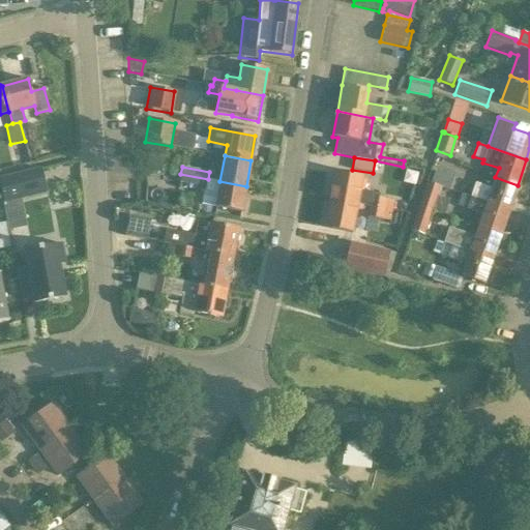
[(53,170),(10,178),(15,203),(58,193),(53,170)]
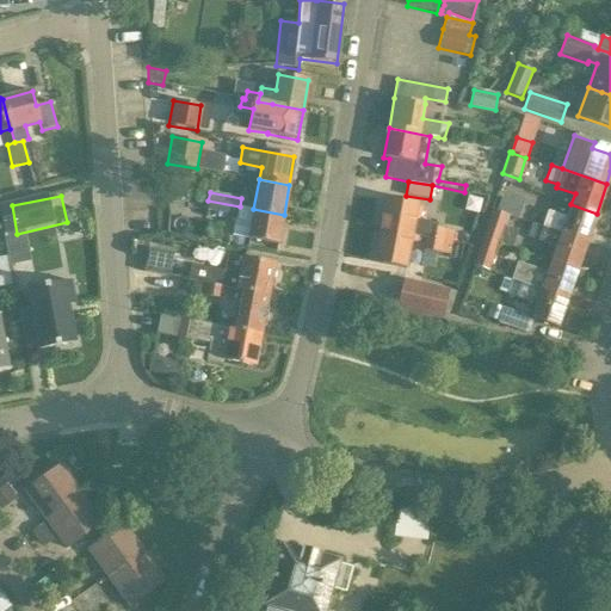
[(386,197),(380,230),(419,238),(425,238),(452,244),(454,230),(437,228),(437,223),(415,220),(418,203),(386,197)]
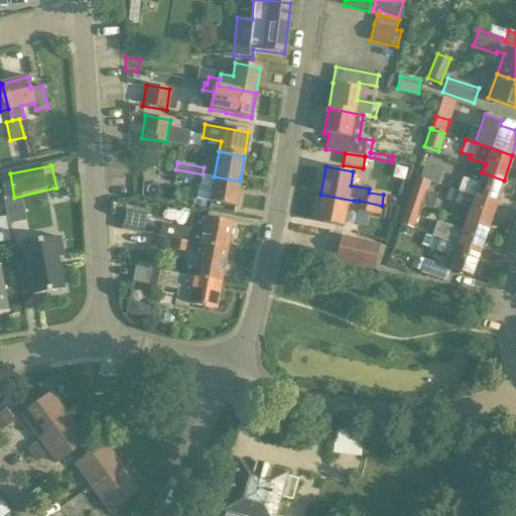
[(419,178),(430,182),(438,185),(442,173),(423,166),(419,178)]
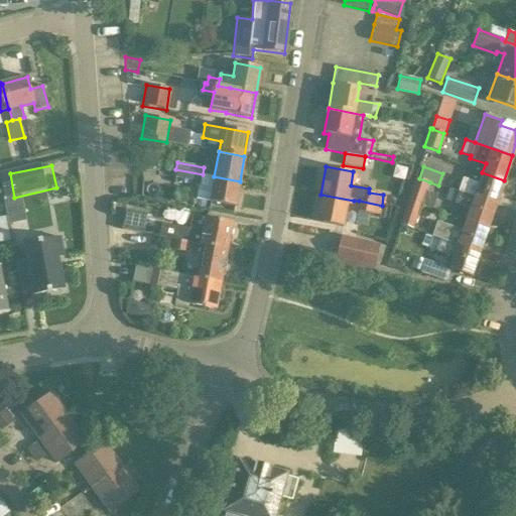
[(235,207),(240,181),(214,176),(203,174),(175,169),(175,170),(174,176),(174,177),(200,182),(200,185),(212,187),(210,203),(235,207)]
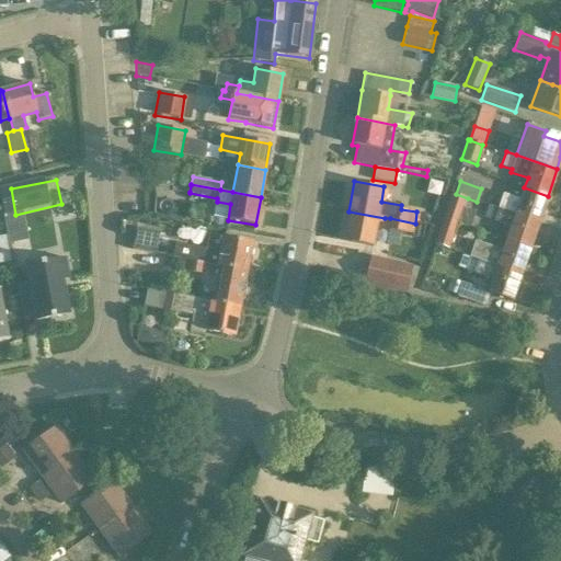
[(502,196),(497,209),(538,224),(548,196),(524,187),(519,202),(502,196)]
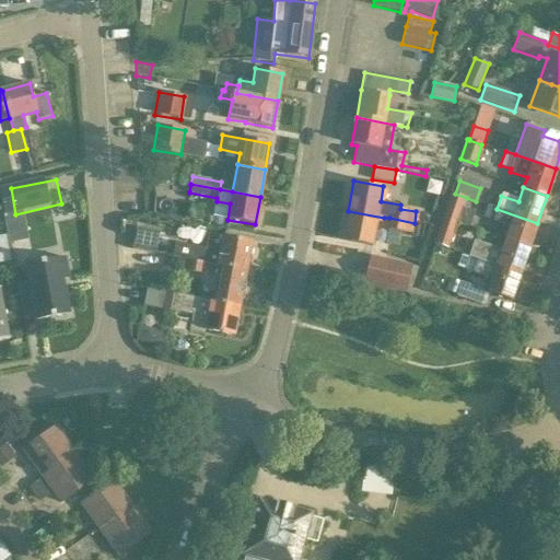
[(467,198),(455,194),(451,193),(443,218),(457,222),(462,208),(464,209),(467,198)]
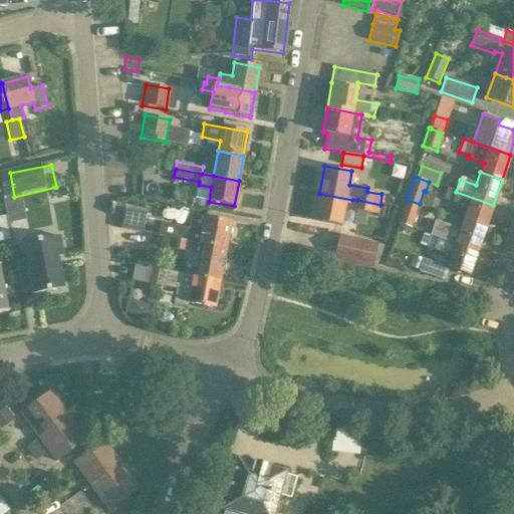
[(485,228),(493,205),(456,192),(447,188),(443,199),(468,208),(464,220),(485,228)]
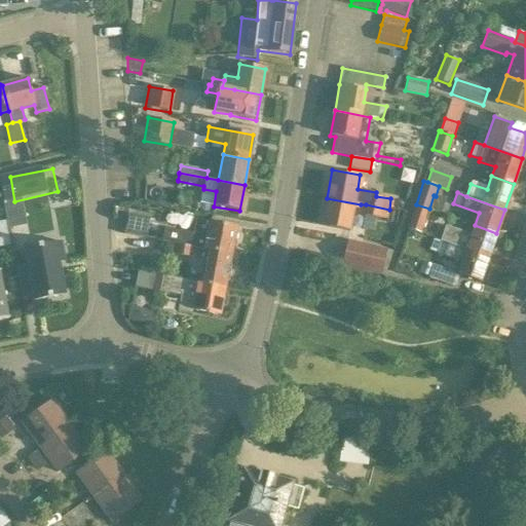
[(360,209),(361,204),(327,198),(322,226),(349,231),(353,208),(360,209)]
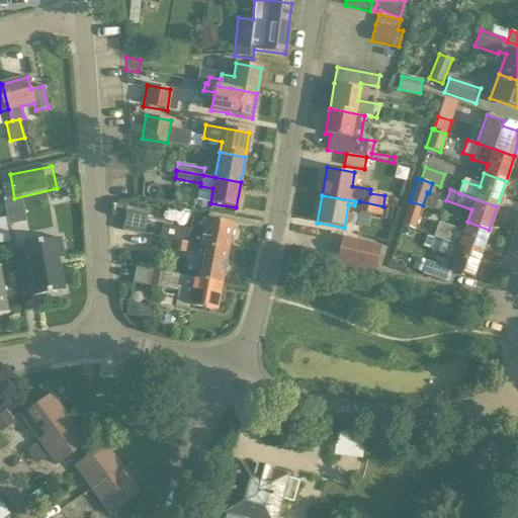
[(360,201),(358,211),(381,216),(383,206),(360,201)]
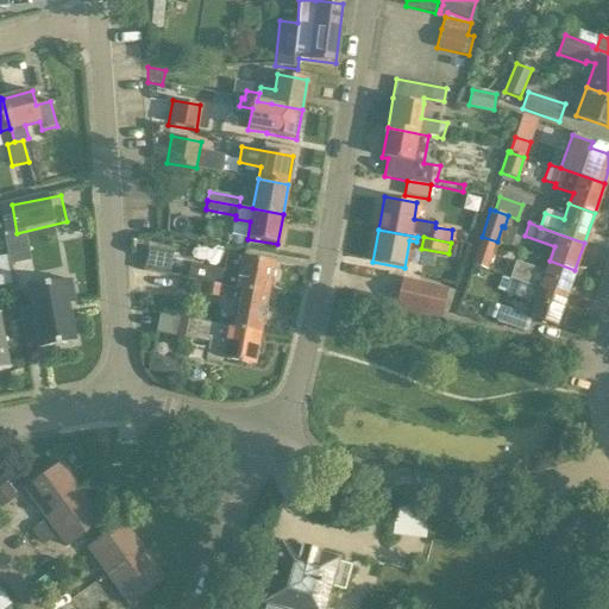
[(497,242),(482,237),(471,265),(488,270),(497,242)]
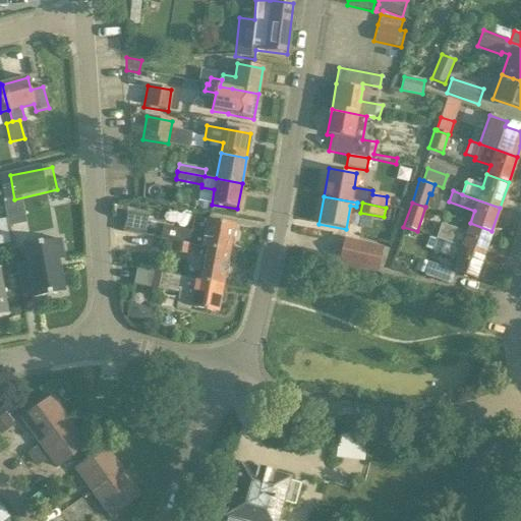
[(129,213),(125,232),(148,237),(152,217),(129,213)]
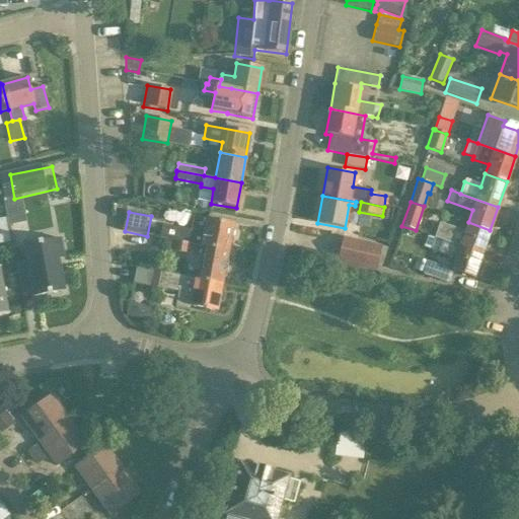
[(160,238),(166,240),(190,244),(206,247),(228,251),(233,223),(194,216),(191,231),(163,225),(160,238)]
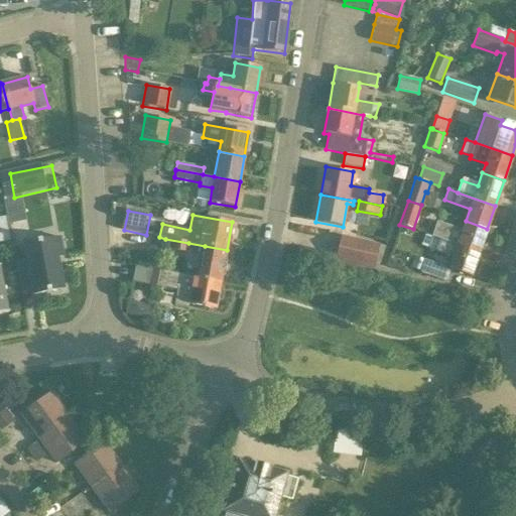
[(435,224),(431,236),(479,253),(487,229),(466,221),(462,233),(435,224)]
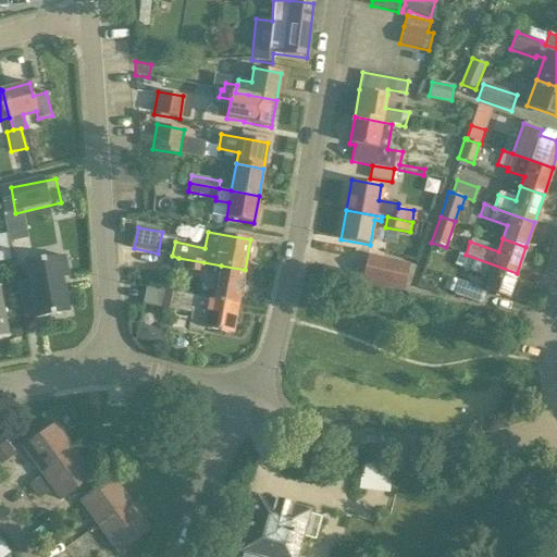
[(517,273),(466,255),(458,252),(454,265),(472,271),(472,272),(490,277),(485,291),(508,299),(517,273)]
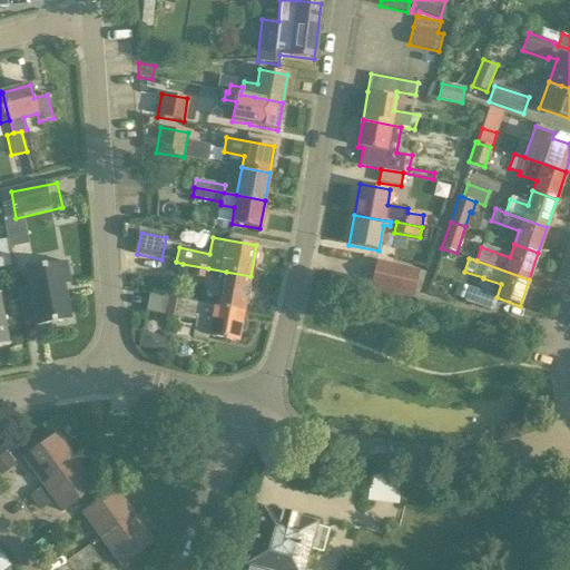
[(414,283),(419,271),(376,261),(370,290),(416,301),(420,287),(416,286),(416,284),(414,283)]
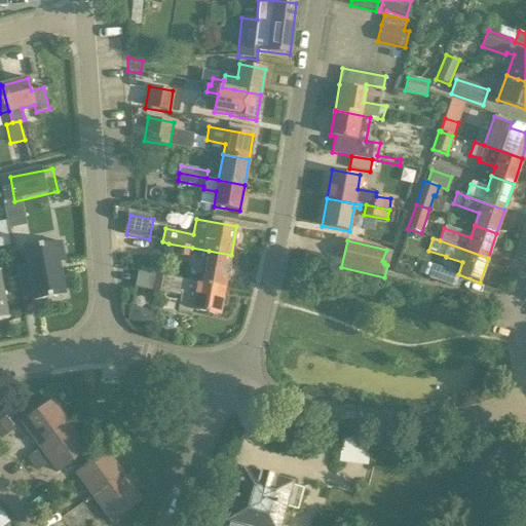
[(190,258),(192,248),(168,243),(166,252),(190,258)]
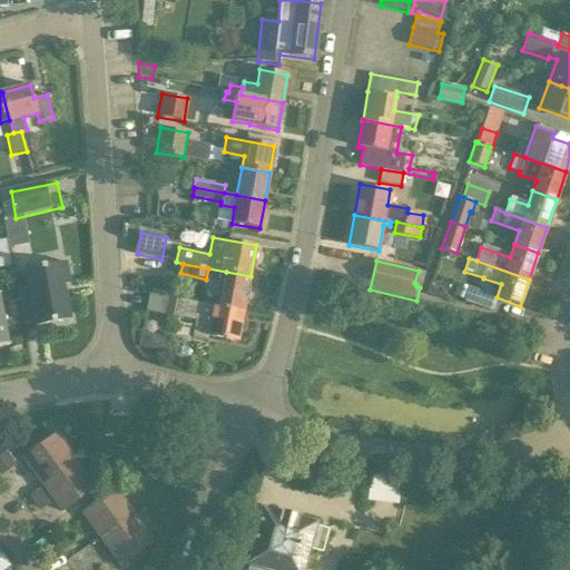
[(72,271),(30,276),(40,333),(74,328),(68,293),(75,292),(72,271)]
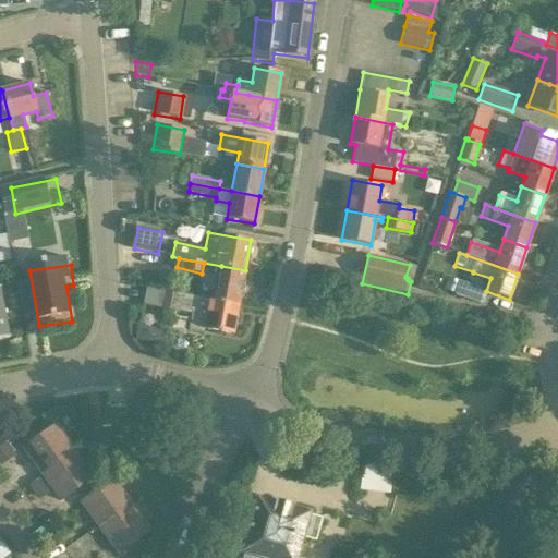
[(221,266),(215,300),(239,304),(245,270),(221,266)]
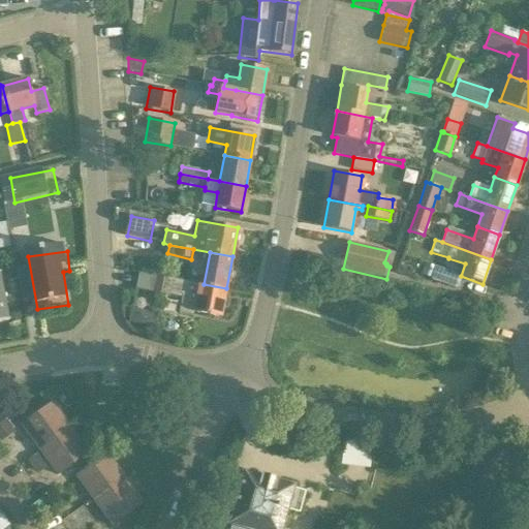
[(0,272),(0,319),(11,318),(6,272),(0,272)]
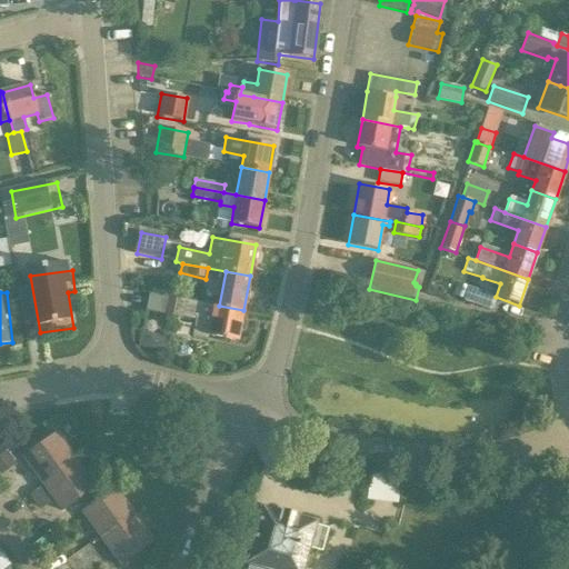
[(195,320),(191,338),(208,341),(209,336),(238,341),(243,310),(219,306),(213,305),(168,297),(166,308),(165,315),(195,320)]
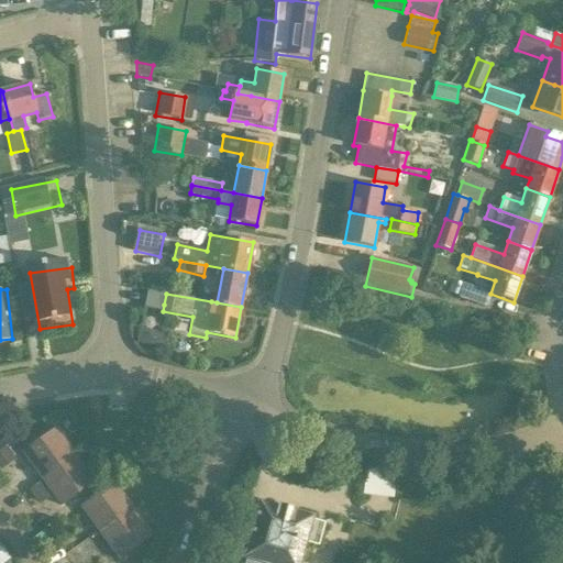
[(166,334),(146,331),(143,345),(163,349),(166,334)]
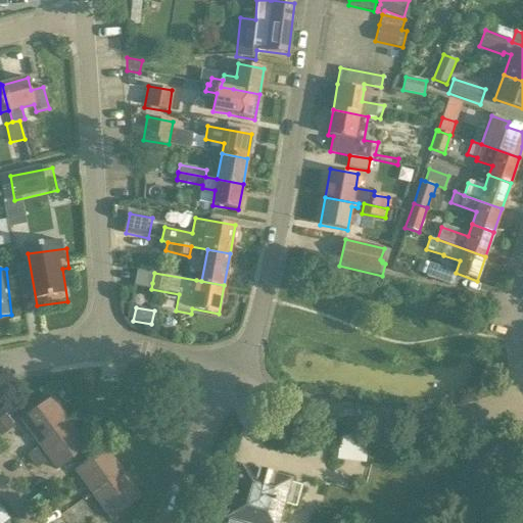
[(20,420),(40,445),(69,424),(51,397),(20,420)]
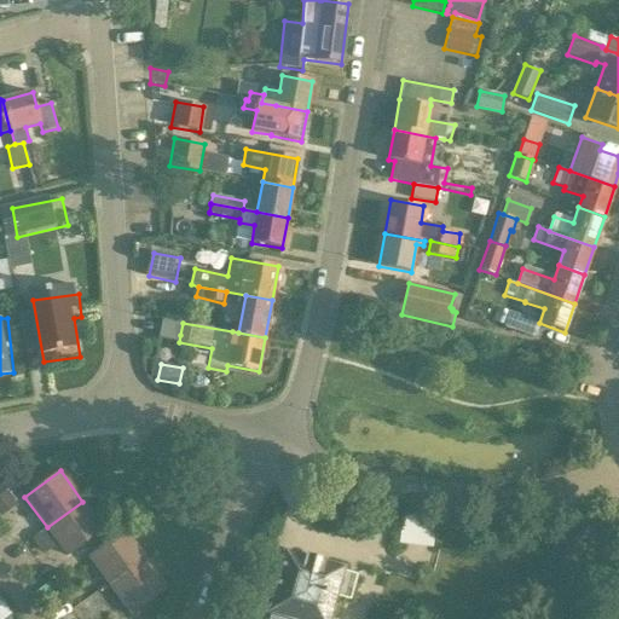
[(68,555),(103,528),(82,502),(47,527),(68,555)]
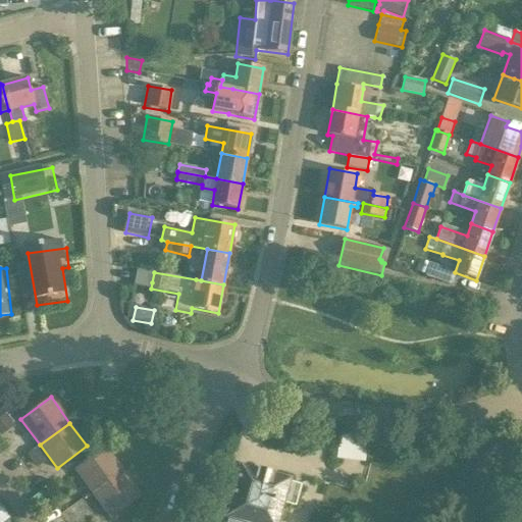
[(25,455),(35,467),(45,459),(37,448),(25,455)]
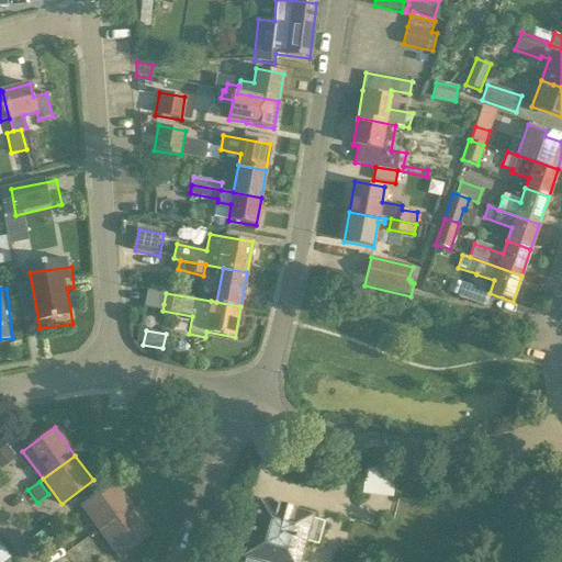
[(80,505),(100,532),(133,508),(113,482),(80,505)]
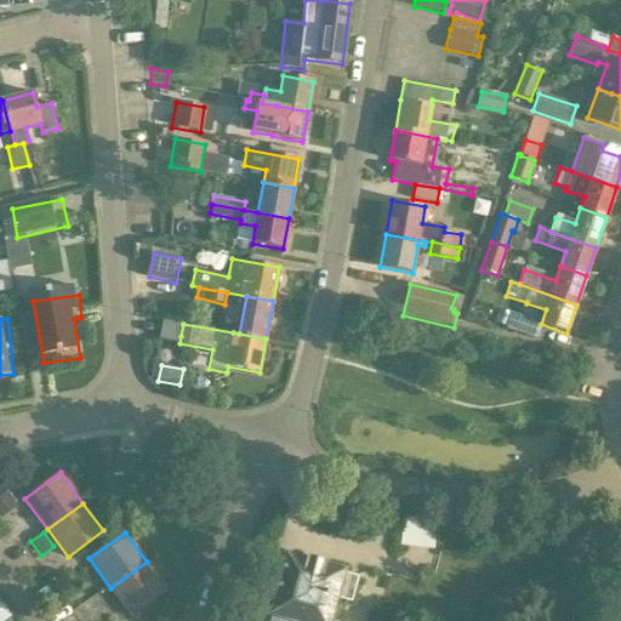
[(330,620),(337,600),(352,604),(359,576),(345,573),(346,570),(342,569),(342,570),(325,565),(325,564),(306,558),(306,559),(289,554),(285,553),(284,557),(269,613),(268,613),(267,616),(269,617),(268,620),(330,620)]
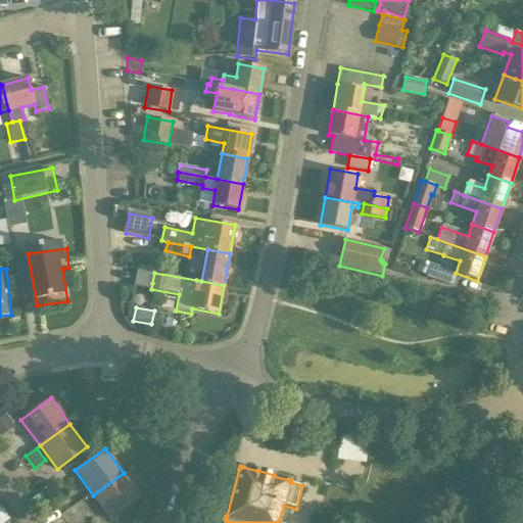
[(141,497),(124,473),(93,495),(110,520),(141,497)]
